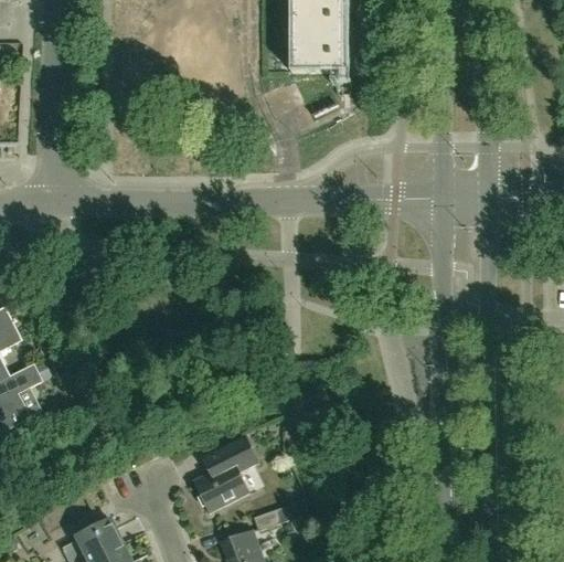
[(290,0),(291,72),(343,72),(342,0),(290,0)]
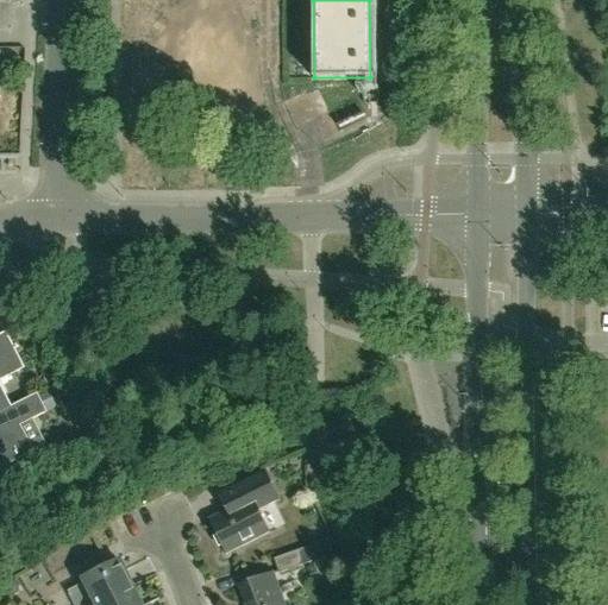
[(0,408),(8,404),(0,388),(0,376),(22,366),(2,329),(0,331),(0,408)]
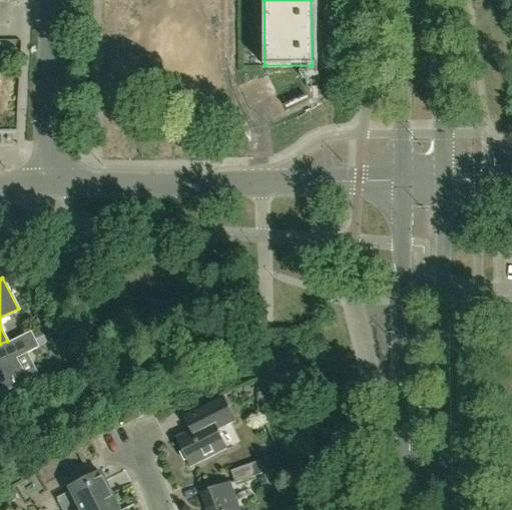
[(0,391),(26,379),(14,356),(36,345),(28,330),(7,341),(0,344),(0,391)]
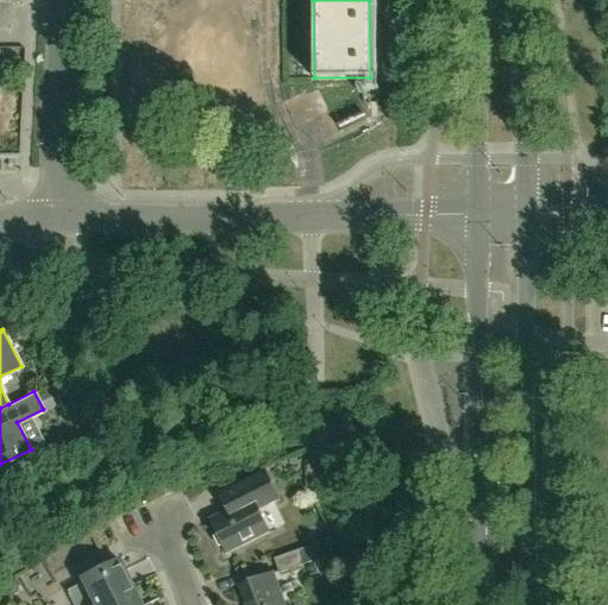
[(320,478),(323,478),(346,478),(346,473),(353,473),(353,442),(325,442),(325,449),(320,449),(320,478)]
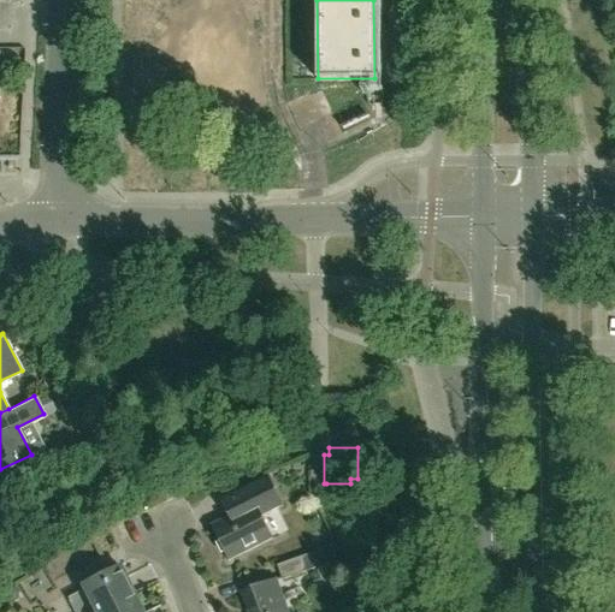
[(267,474),(242,486),(249,501),(210,522),(228,558),(271,536),(260,514),(282,503),(267,474)]
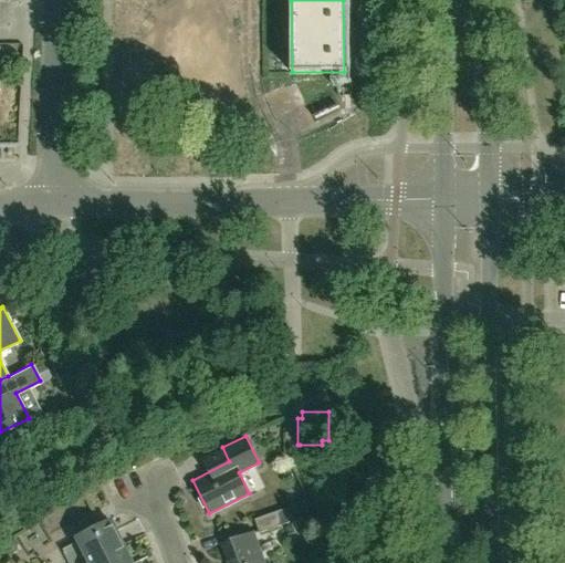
[(285,508),(253,519),(258,531),(290,520),(285,508)]
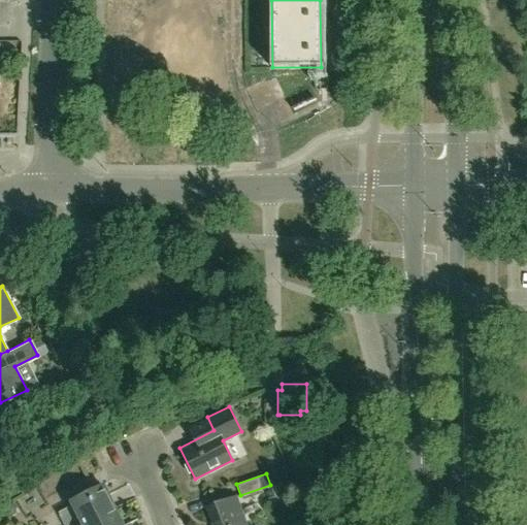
[(121,524),(100,482),(67,498),(69,503),(57,510),(64,524),(121,524)]
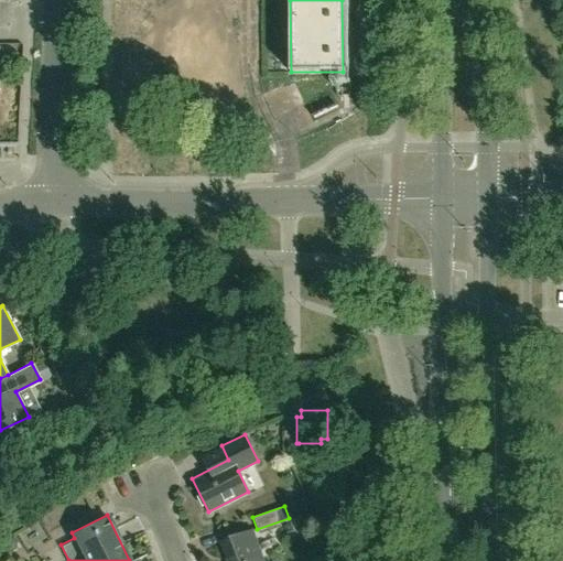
[(226,560),(263,560),(252,528),(219,540),(226,560)]
